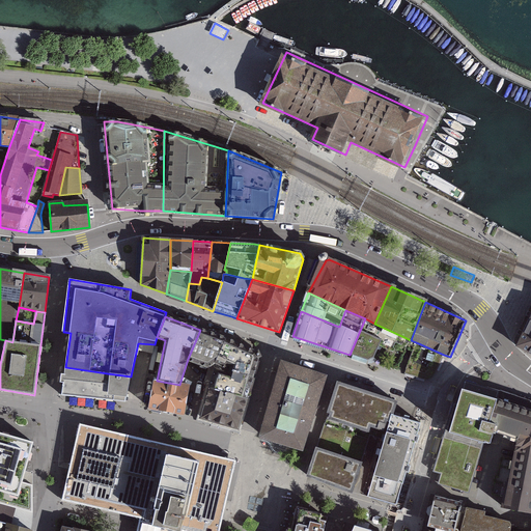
[(530,317),(519,342),(516,346),(526,352),(530,354),(530,317)]
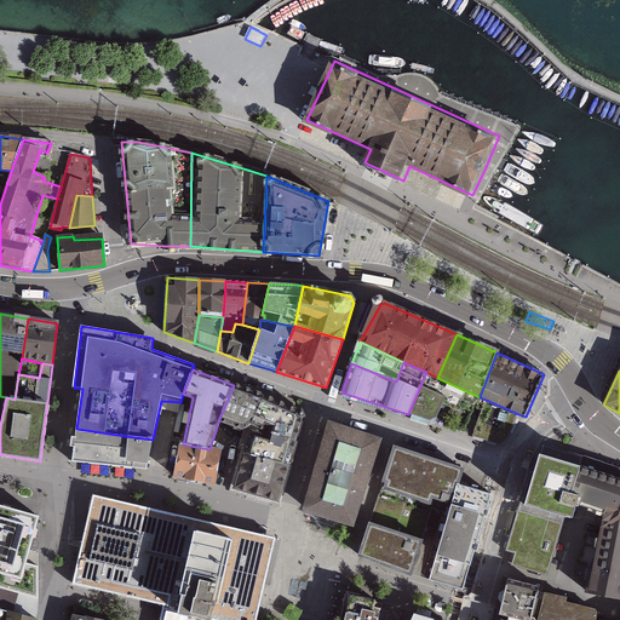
[(471,412),(480,397),(437,378),(426,372),(408,414),(431,420),(436,417),(443,403),(459,411),(461,407),(471,412)]
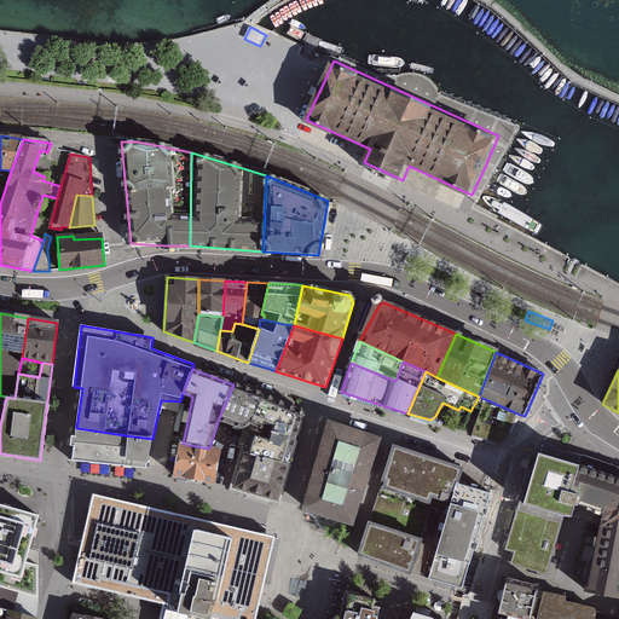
[(250,423),(265,395),(233,385),(219,418),(243,428),(250,423)]
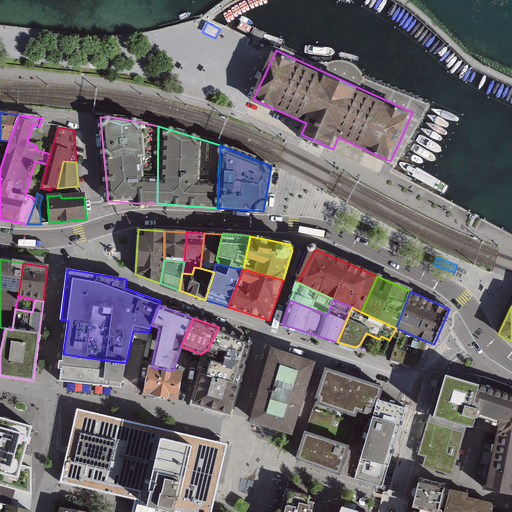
[(221,356),(244,363),(249,345),(247,339),(219,327),(207,350),(221,356)]
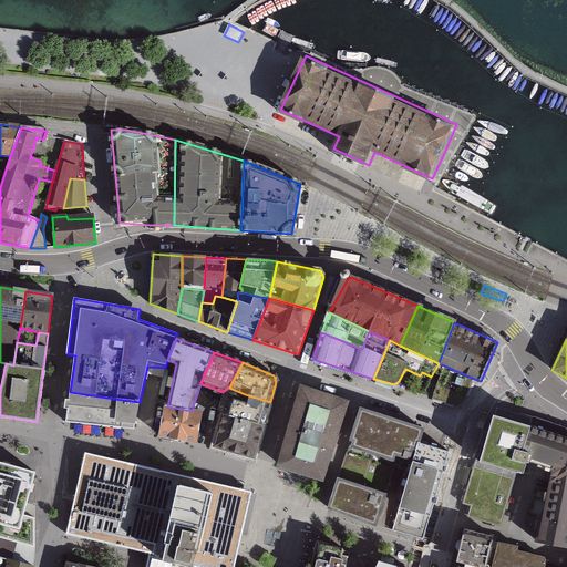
[(464,403),(474,379),(444,366),(432,399),(457,406),(464,403)]
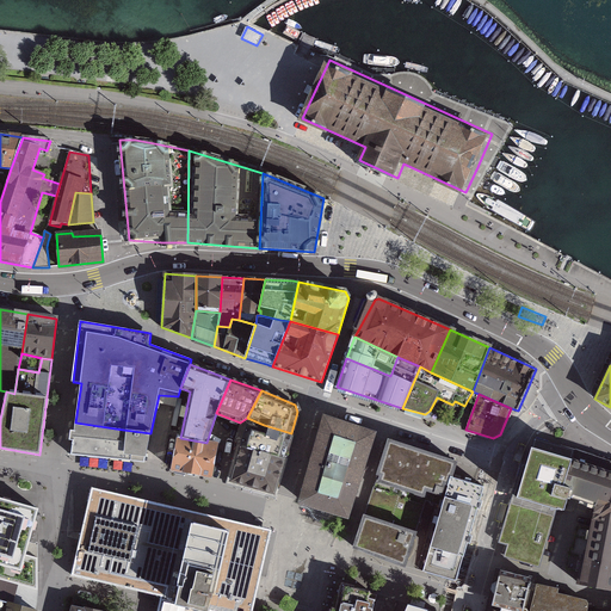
[(371,434),(326,419),(314,461),(359,474),(371,434)]
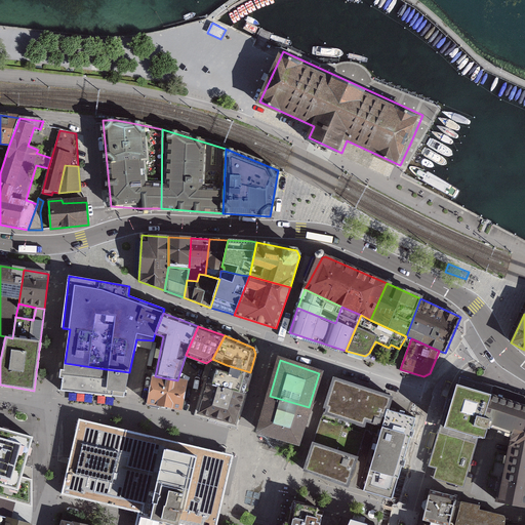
[(106,369),(65,363),(62,392),(124,397),(129,372),(106,369)]
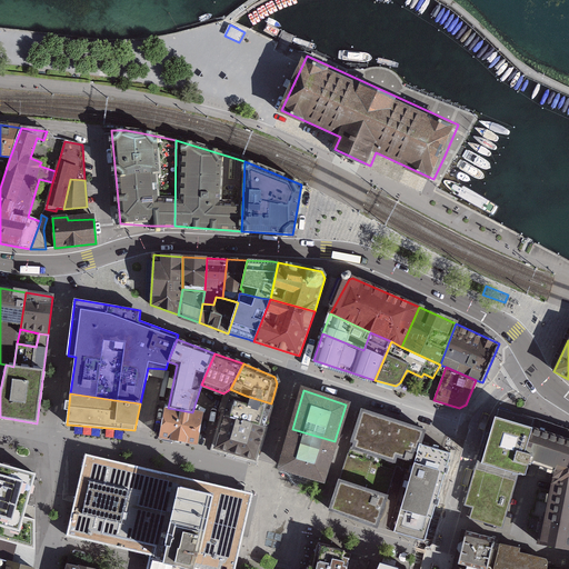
[(231,396),(226,416),(265,428),(271,403),(246,396),(245,399),(231,396)]
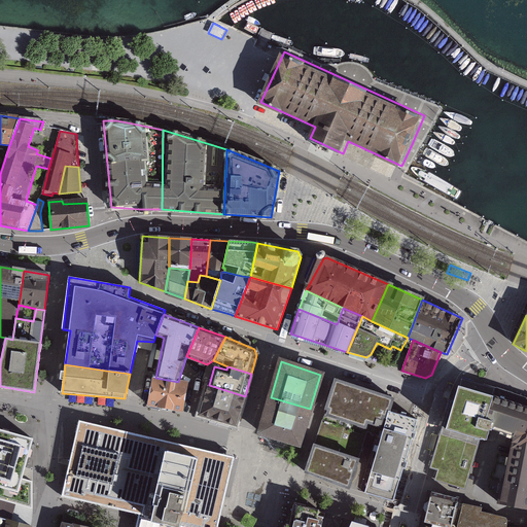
[(155,378),(152,377),(145,407),(182,415),(189,385),(178,382),(155,378)]
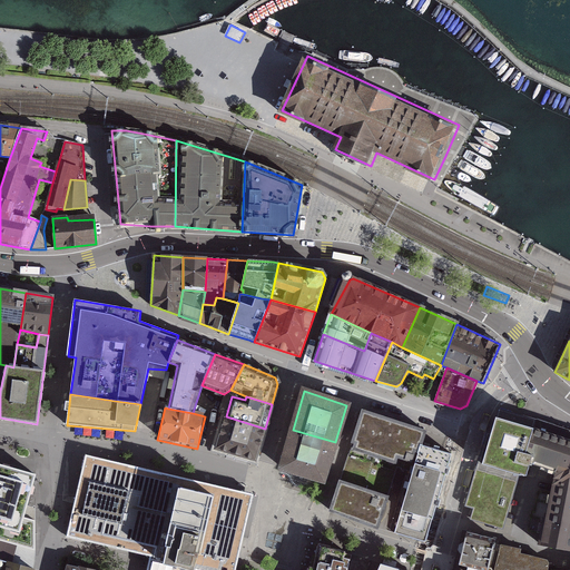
[(487,432),(465,505),(473,509),(471,520),(503,529),(520,473),(527,473),(530,463),(533,454),(524,452),(537,420),(507,411),(499,409),(495,421),(492,433),(487,432)]
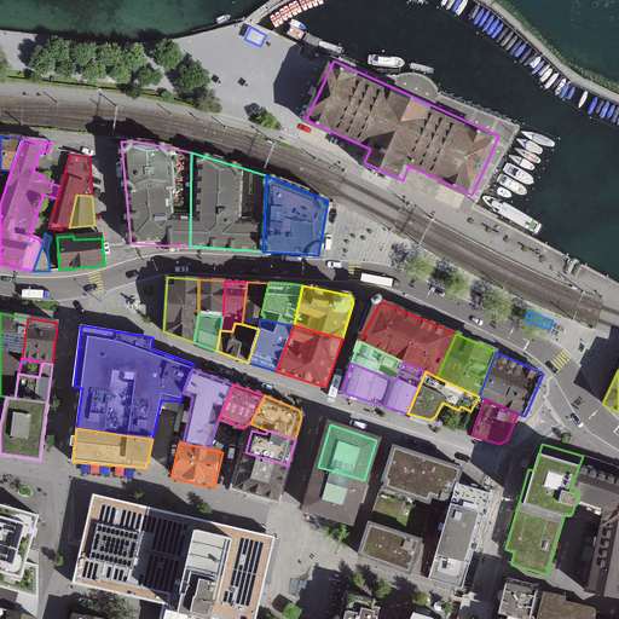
[(369,521),(421,539),(432,508),(447,514),(457,482),(463,468),(394,446),(369,521)]
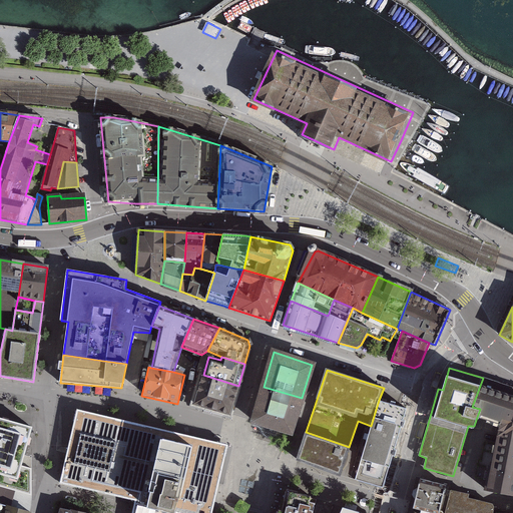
[(203,375),(195,404),(229,414),(238,386),(203,375)]
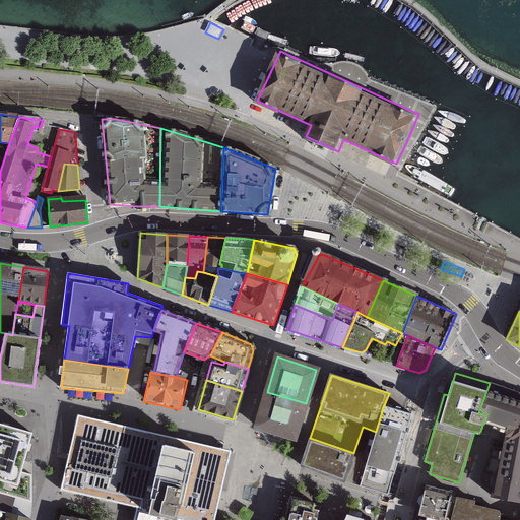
[(519,392),(490,383),(478,412),(486,414),(519,421),(519,392)]
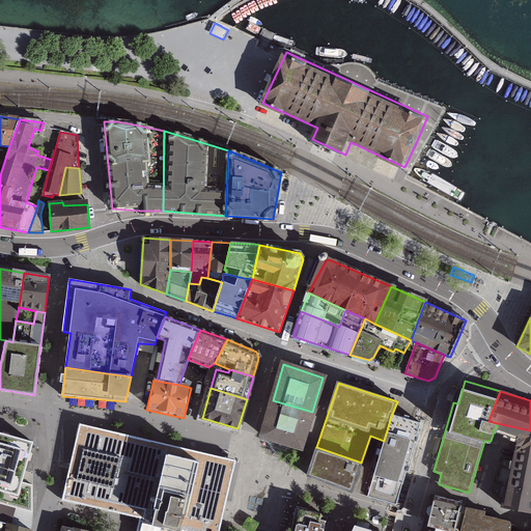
[(312,412),(273,400),(266,425),(304,437),(312,412)]
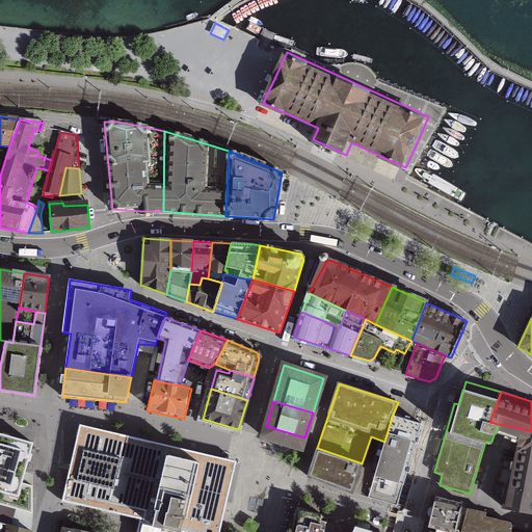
[(422,424),(393,415),(384,442),(369,497),(397,506),(422,424)]
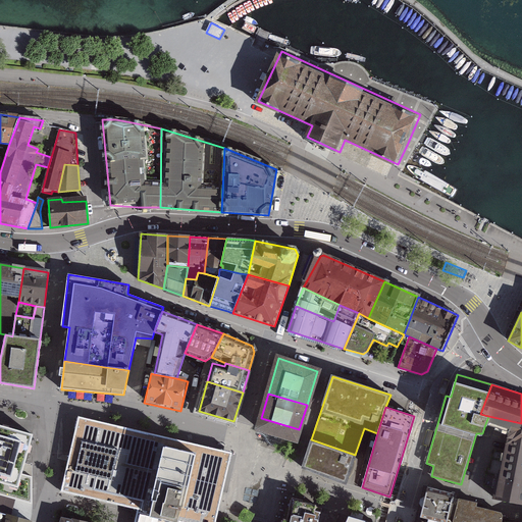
[(521,445),(521,423),(488,416),(485,424),(509,431),(507,442),(521,445)]
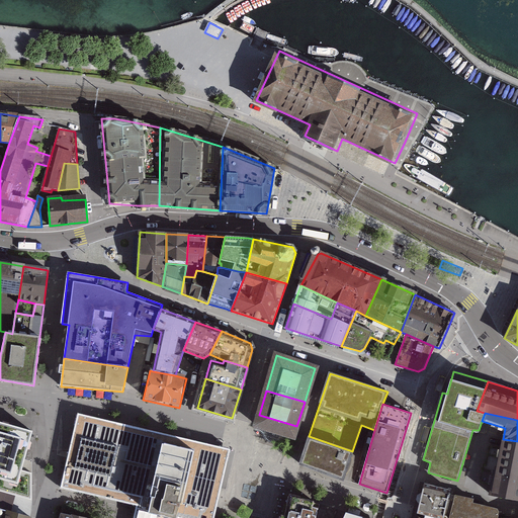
[(134,517),(213,517),(231,449),(220,446),(174,436),(154,431),(155,428),(126,421),(125,425),(81,414),(61,490),(137,507),(134,517)]
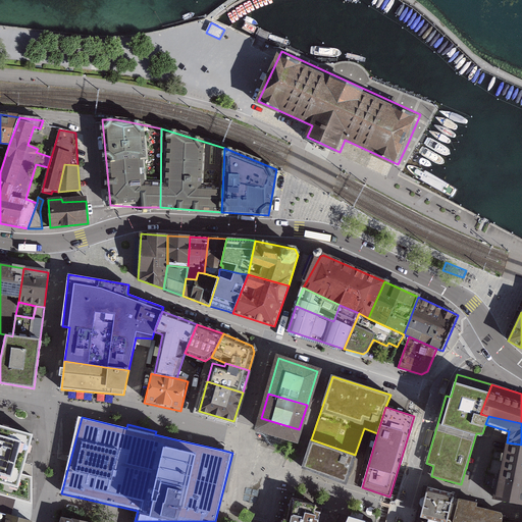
[(299,429),(261,418),(258,432),(263,433),(266,437),(268,441),(270,444),(273,446),(278,446),(282,444),(285,442),(289,441),(294,444),(299,429)]
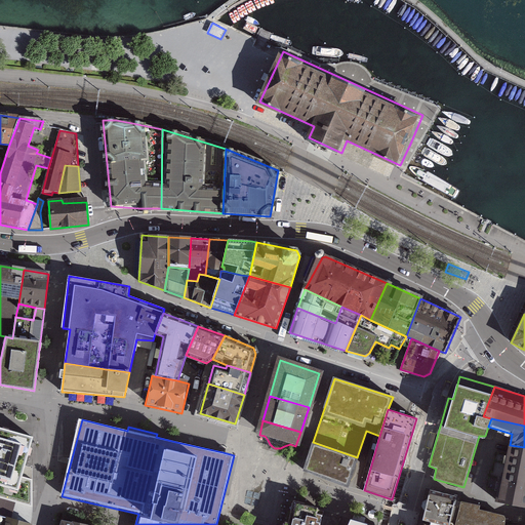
[(0,423),(0,498),(32,509),(33,434),(0,423)]
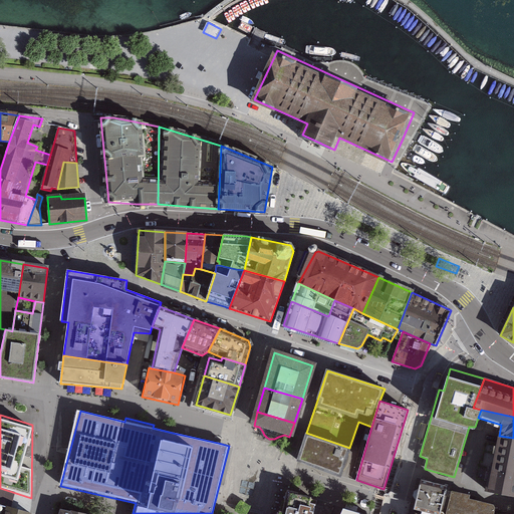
[(306,433),(297,460),(340,476),(349,448),(306,433)]
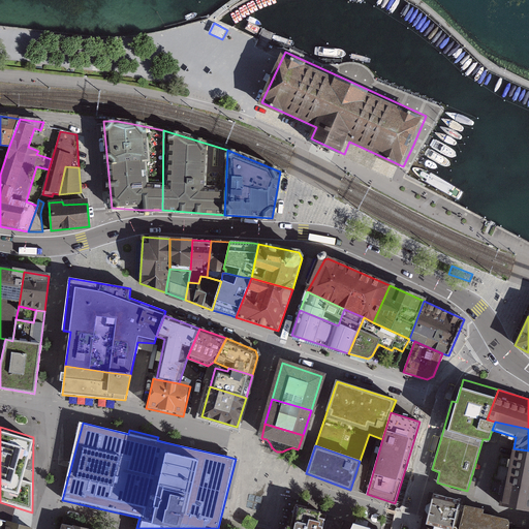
[(528,450),(514,448),(508,480),(528,483),(528,450)]
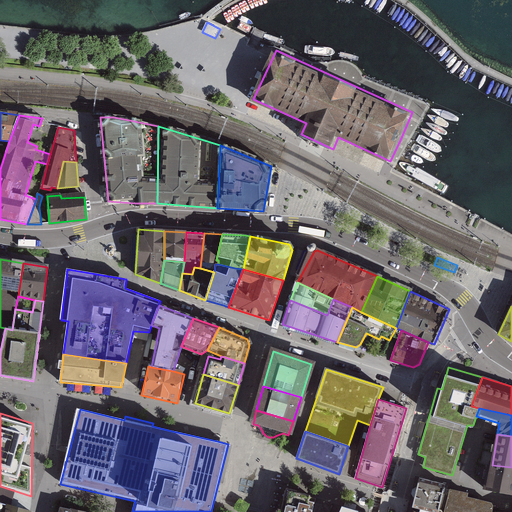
[(511,493),(511,467),(492,465),(488,464),(485,488),(511,493)]
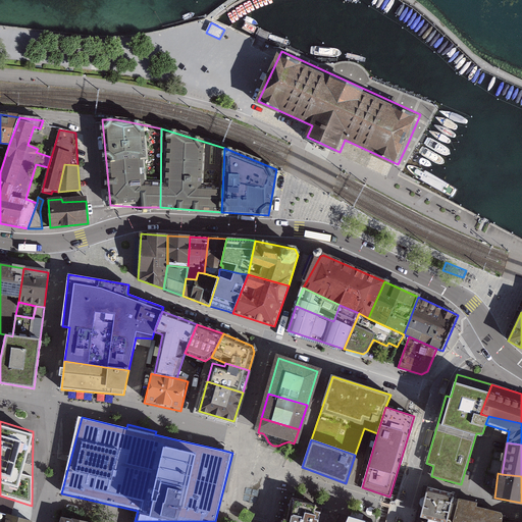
[(454,492),(427,486),(417,521),(502,521),(503,513),(476,508),(477,503),(453,498),(454,492)]
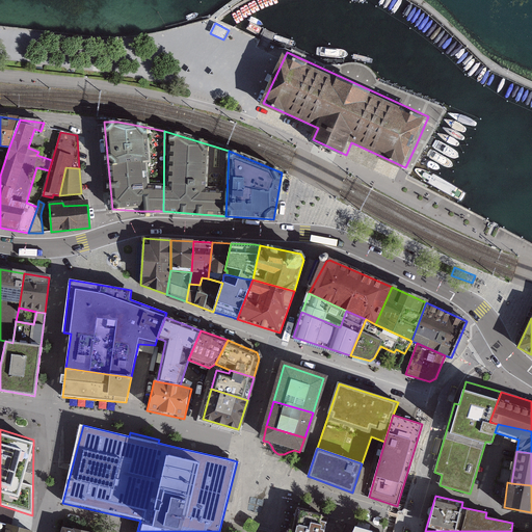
[(294,531),(330,531),(335,520),(301,509),(294,531)]
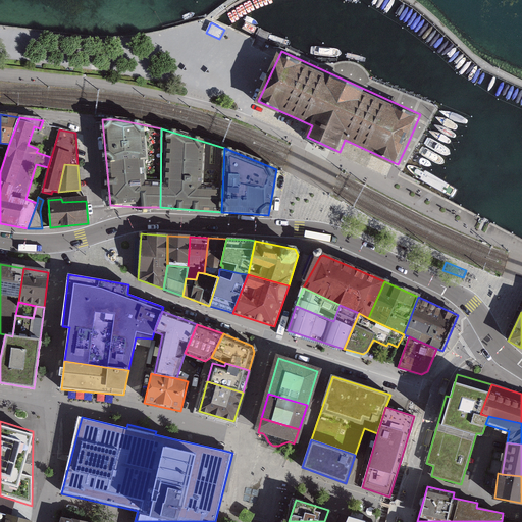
[(32,521),(33,520),(0,510),(0,521),(32,521)]
